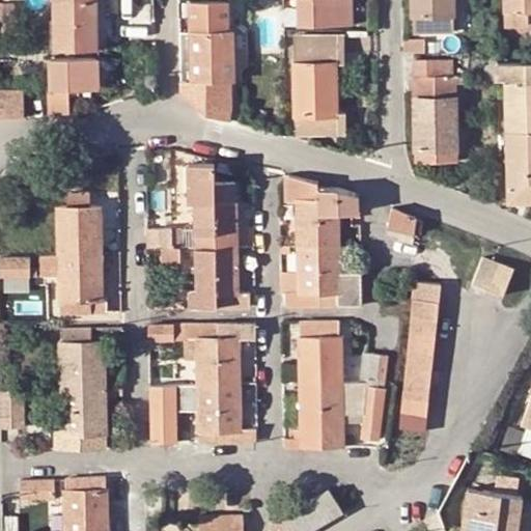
[(94,0),(54,0),(56,51),(96,49),(94,0)]
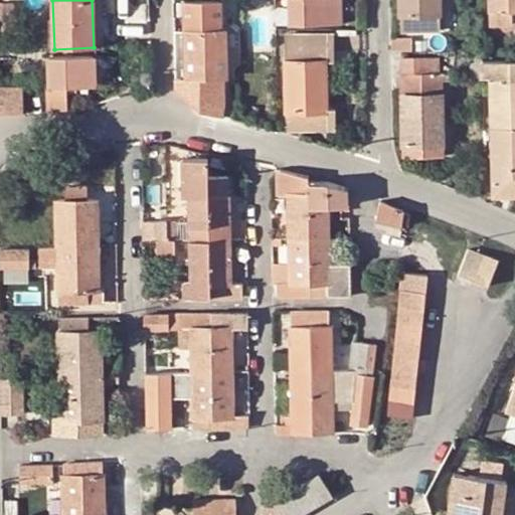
[(289,0),(290,25),(340,24),(339,0),(289,0)]
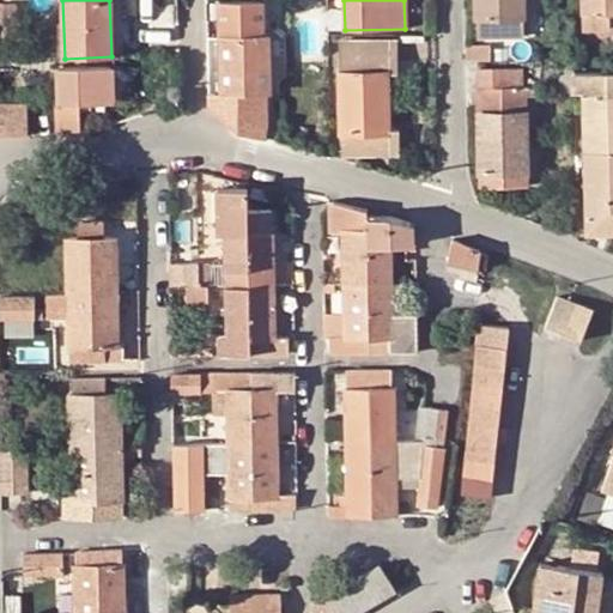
[(523,0),(477,0),(478,38),(525,37),(523,0)]
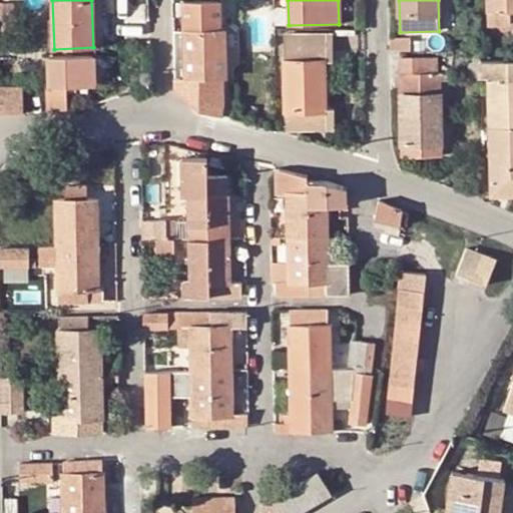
[(512,0),(488,0),(489,12),(498,12),(498,24),(512,23),(512,0)]
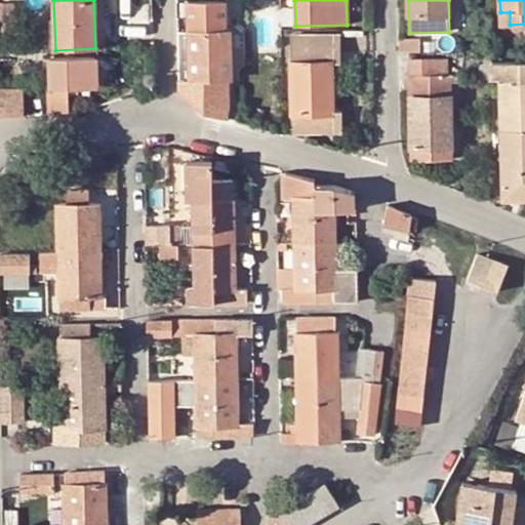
[(216,17),(200,18),(201,31),(189,31),(189,81),(201,80),(201,93),(218,93),(218,80),(230,80),(229,30),(217,30),(216,17)]
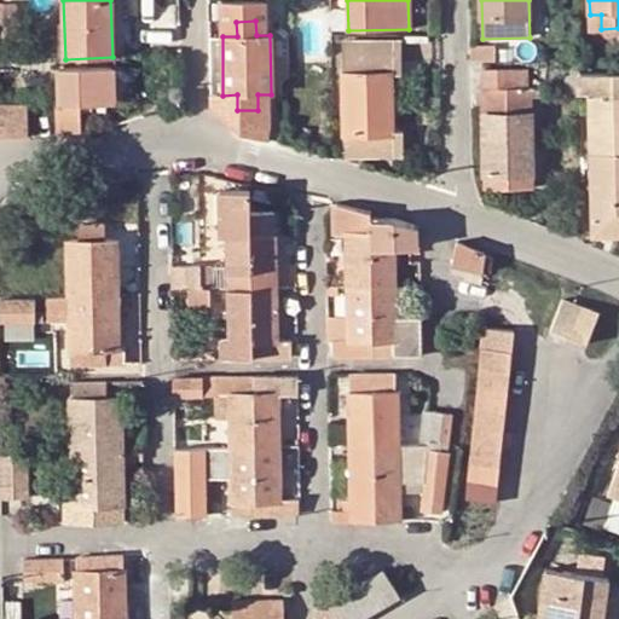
[(401,42),(343,44),(346,160),(404,158),(403,133),(392,133),(391,76),(403,75),(401,42)]
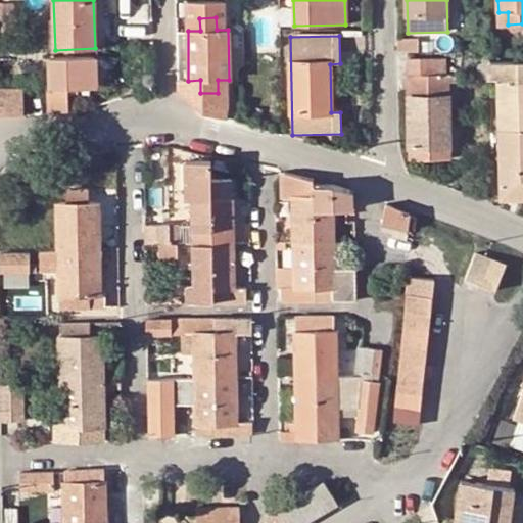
[(95,56),(50,57),(51,88),(91,88),(95,83),(95,56)]
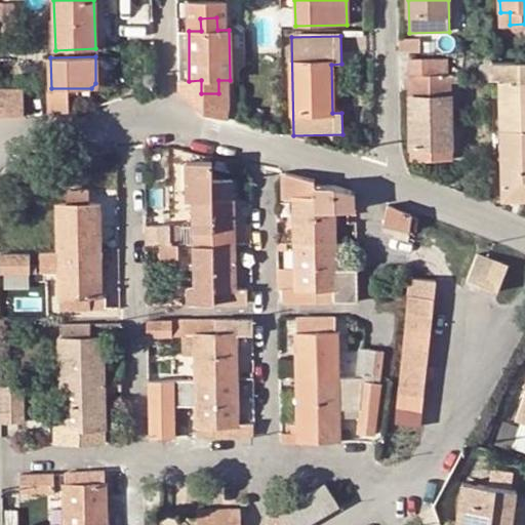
[(450,160),(449,75),(433,75),(433,59),(409,61),(411,161),(450,160)]
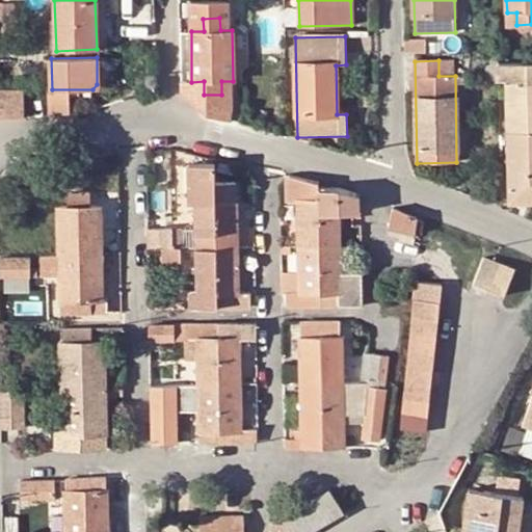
[(454,60),(439,60),(439,76),(455,76),(454,60)]
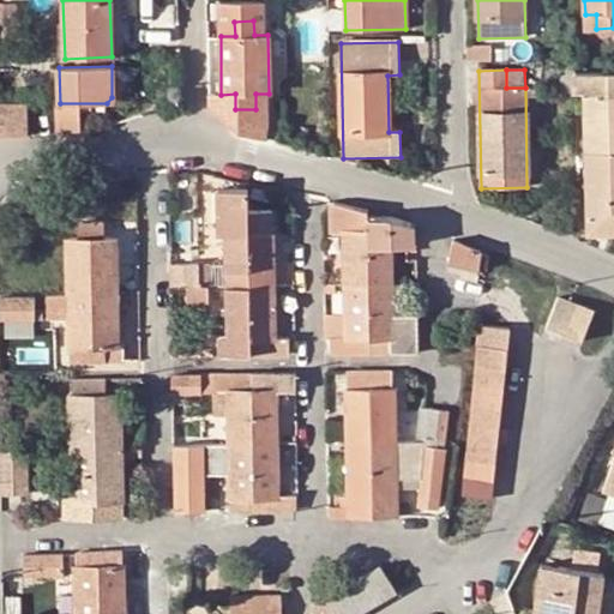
[(613,91),(585,92),(587,152),(613,150),(613,91)]
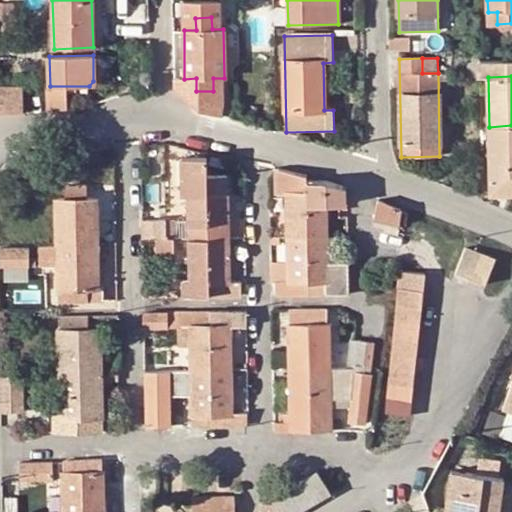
[(22,88),(0,88),(0,114),(22,115),(22,88)]
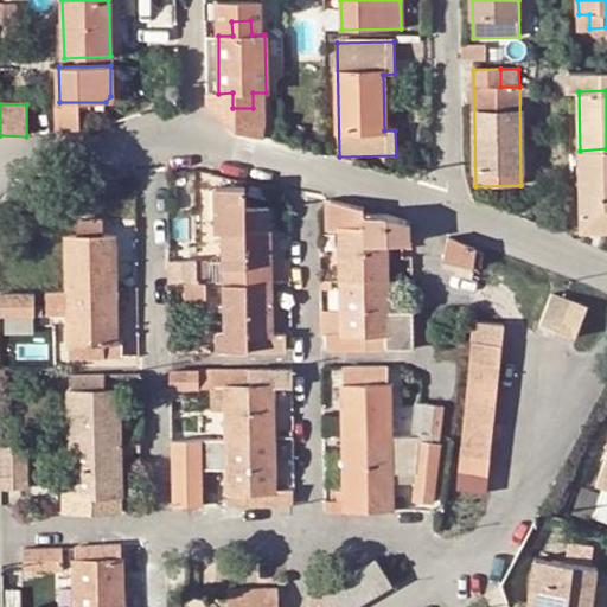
[(53,133),(72,133),(71,104),(52,104),(53,133)]
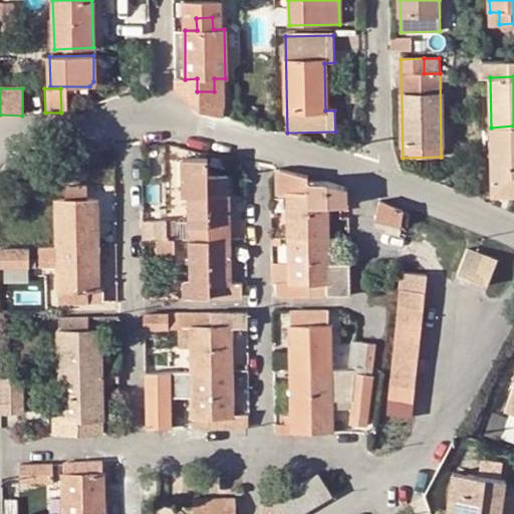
[(513,196),(513,125),(491,127),(491,144),(482,144),(483,159),(492,159),(493,197),(513,196)]
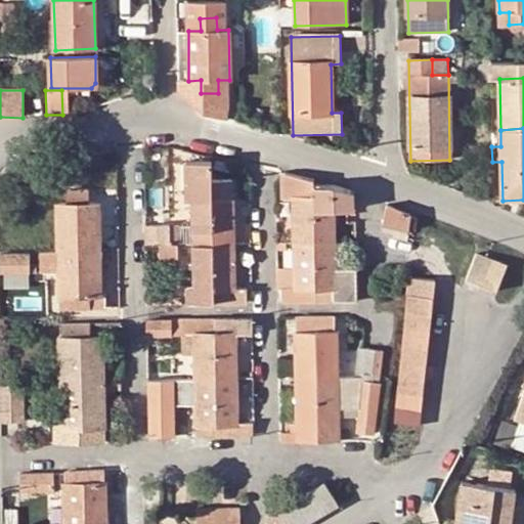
[(193,201),(193,288),(194,291),(197,290),(198,304),(245,304),(245,289),(233,289),(232,179),(211,180),(210,162),(185,162),(185,201),(193,201)]
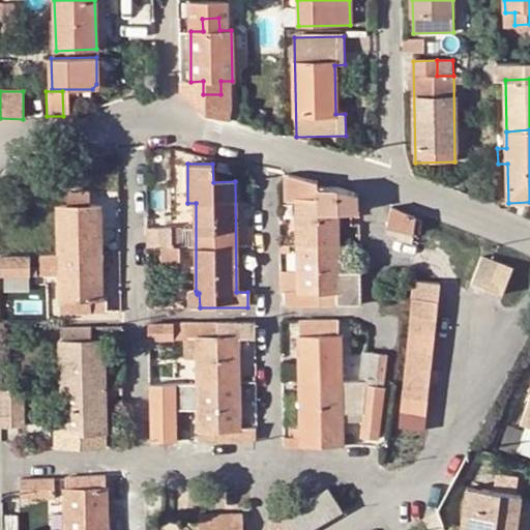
[(288,203),(296,203),(296,189),(318,189),(318,184),(317,182),(290,177),(286,181),(285,201),(288,203)]
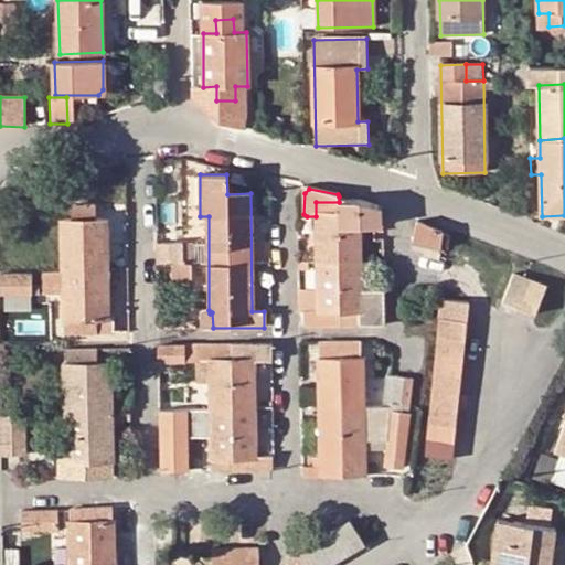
[(385,326),(385,288),(361,289),(360,226),(381,226),(381,208),(360,200),(339,202),(316,202),(316,216),(318,310),(304,310),(304,327),(385,326)]
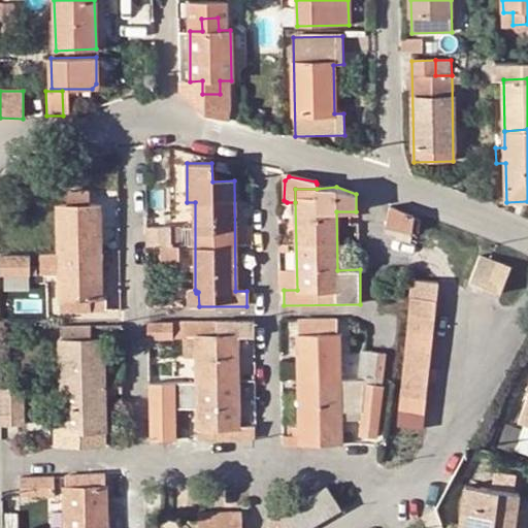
[(60,273),(61,311),(106,310),(105,297),(101,297),(99,207),(89,207),(89,192),(68,192),(69,207),(58,207),(60,256),(60,273)]
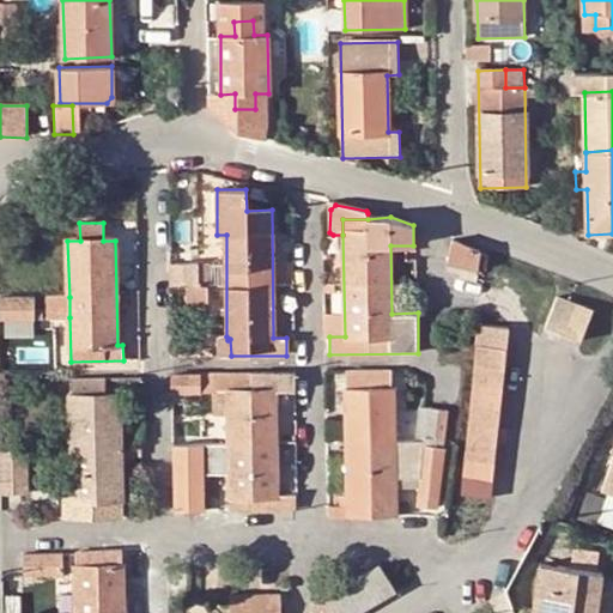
[(453,265),(481,266),(484,249),(454,238),(453,265)]
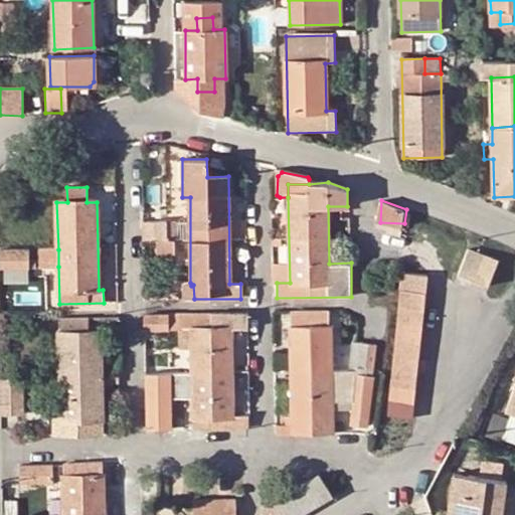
[(178,241),(158,241),(158,261),(178,261),(178,241)]
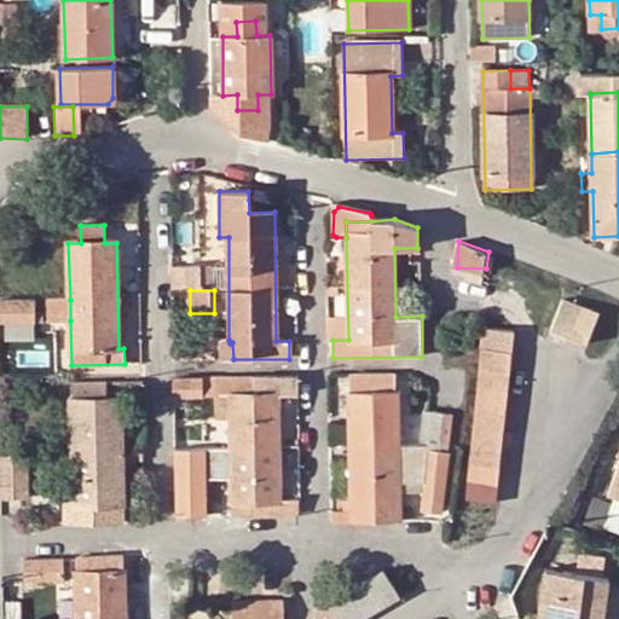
[(35,300),(0,301),(0,323),(35,322),(35,300)]
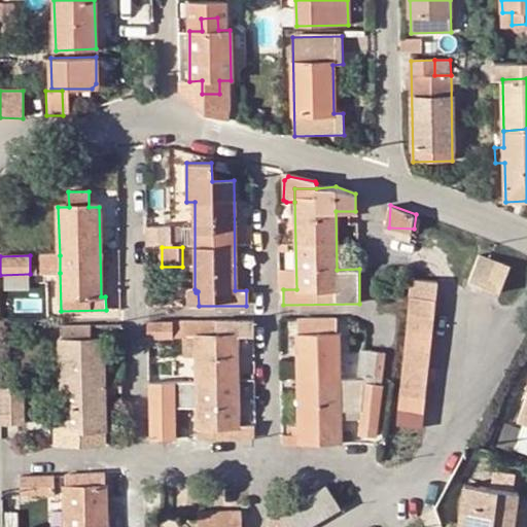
[(60,273),(60,255),(40,256),(40,274),(60,273)]
